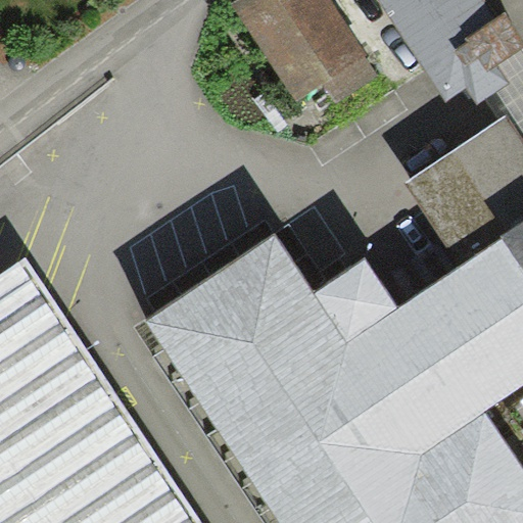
[(379,76),(327,0),(237,0),(232,4),(300,104),(326,87),(337,103),(379,76)]
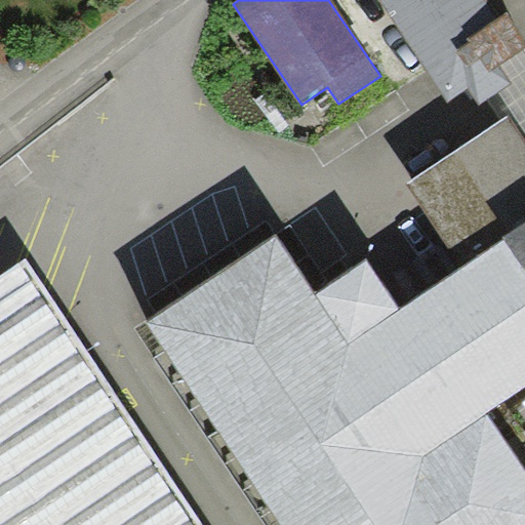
[(380,0),(447,102),(469,88),(480,105),(488,99),(512,84),(500,67),(524,50),(524,41),(507,13),(500,17),(488,0),(380,0)]
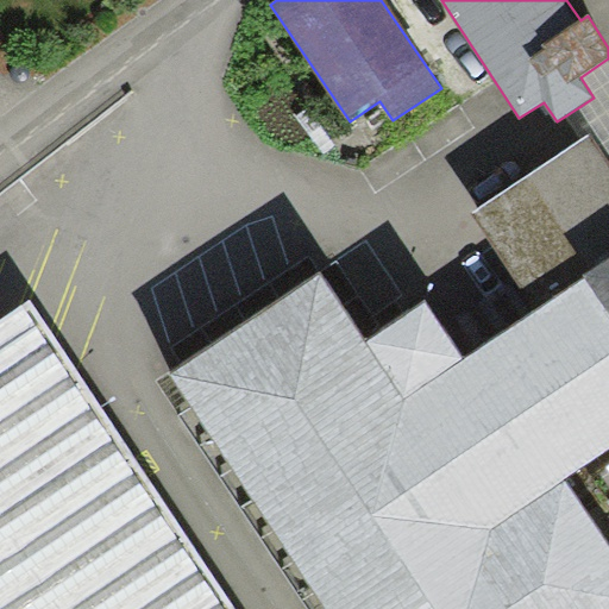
[(608,58),(581,77),(594,98),(566,115),(582,139),(588,136),(608,165),(608,58)]
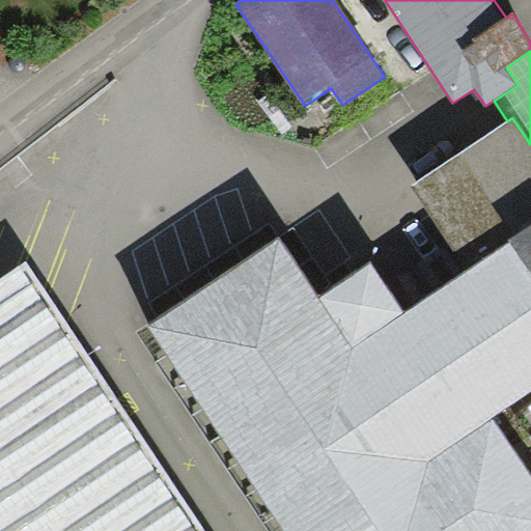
[(530,144),(512,118),(507,121),(415,187),(468,271),(530,228),(530,144)]
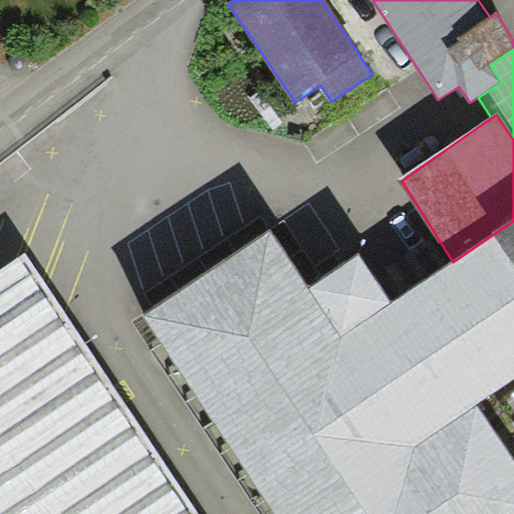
[(513,221),(453,262),(393,302),(361,255),(309,289),(271,232),(145,316),(276,513),(513,513),(513,454),(480,403),(513,379),(513,221)]
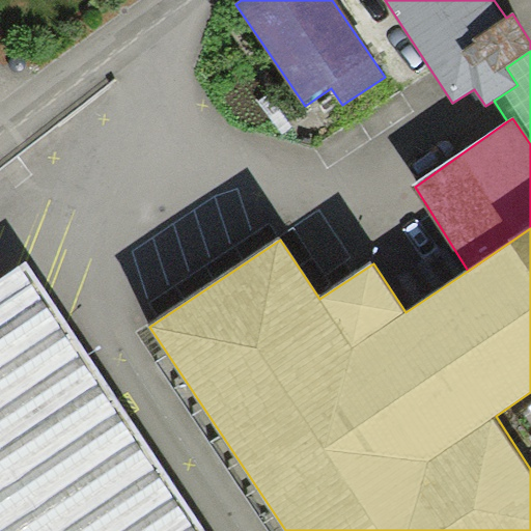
[(204,530),(26,262),(0,280),(0,530),(204,530)]
